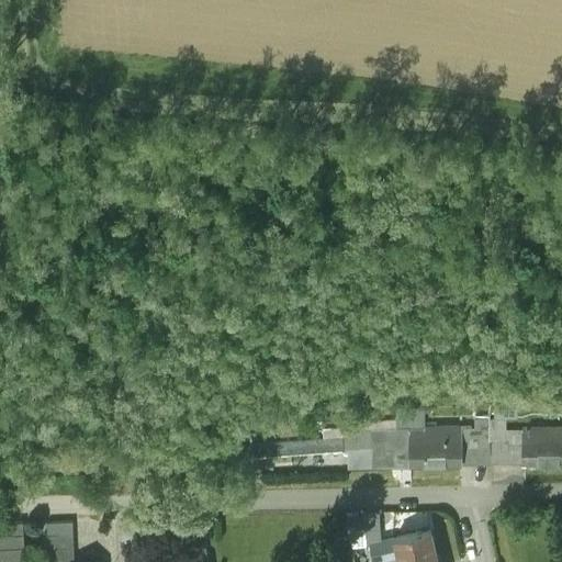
[(518,409),(518,401),(496,401),(496,409),(518,409)]
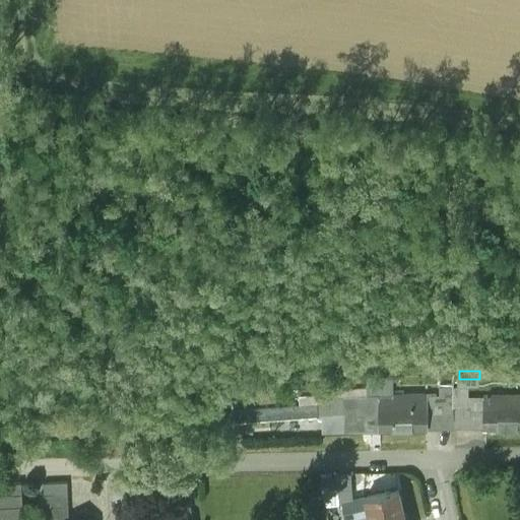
[(392,375),(367,376),(368,393),(393,392),(392,375)]
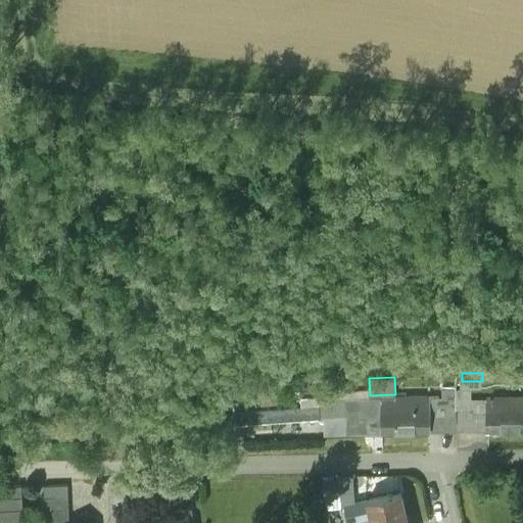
[(439,385),(438,395),(440,428),(484,427),(485,396),(471,396),(470,383),(439,385)]
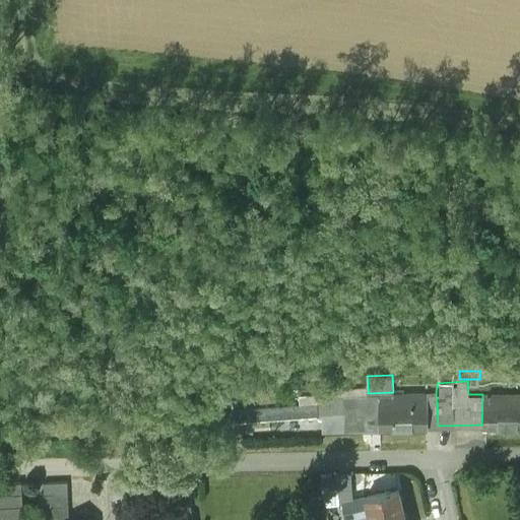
[(427,393),(378,395),(379,428),(428,426),(427,393)]
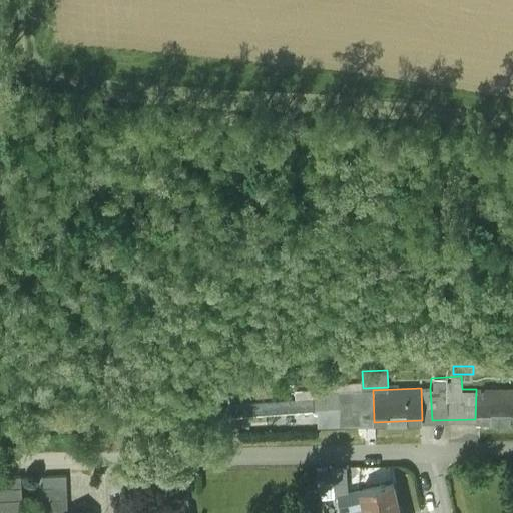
[(430,388),(421,388),(422,420),(432,420),(430,388)]
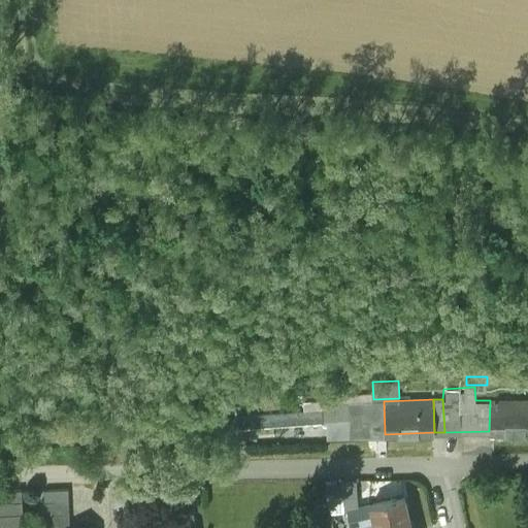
[(527,400),(490,400),(489,431),(527,431),(527,400)]
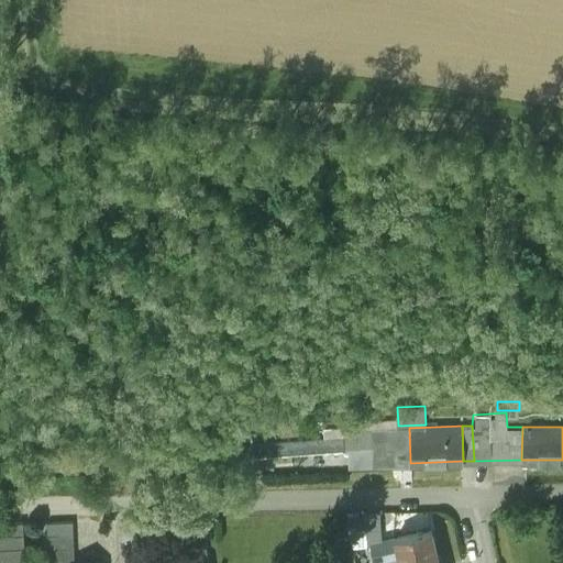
[(348,465),(410,463),(409,428),(346,430),(348,465)]
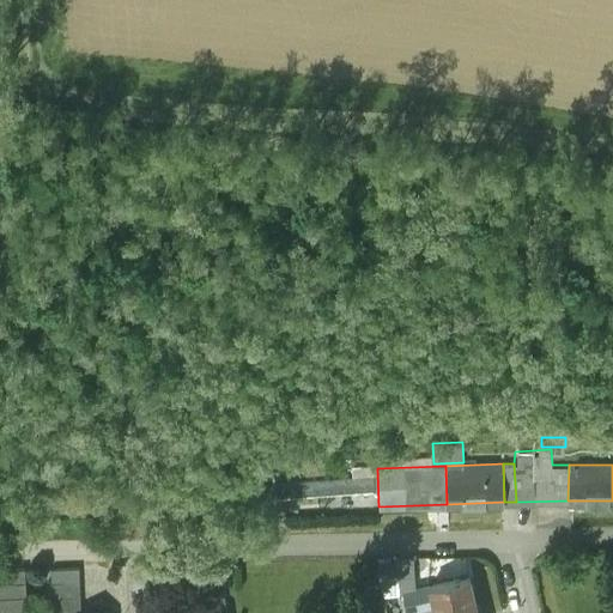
[(25,569),(0,570),(0,584),(25,583),(25,569)]
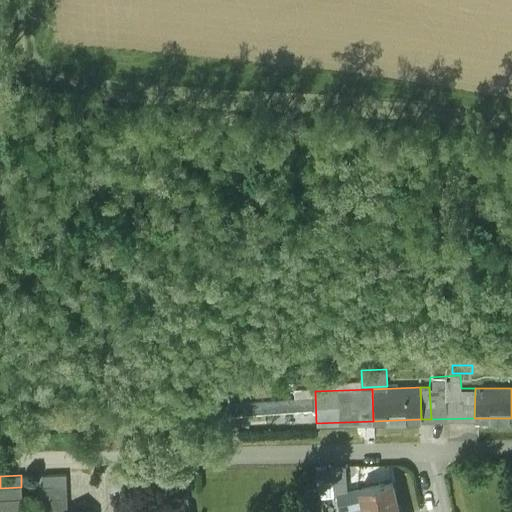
[(66,475),(41,476),(42,488),(66,487),(66,475)]
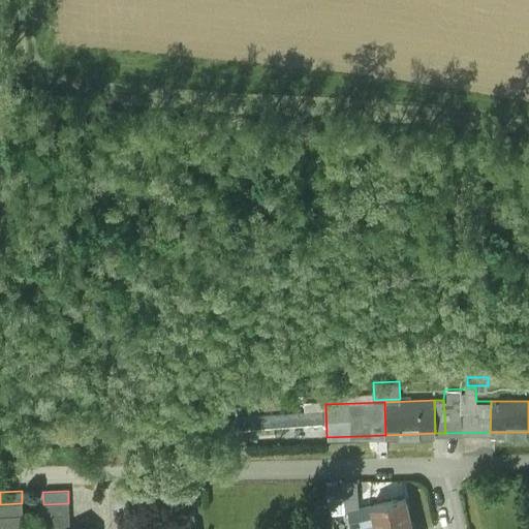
[(195,528),(190,493),(166,496),(170,528),(195,528)]
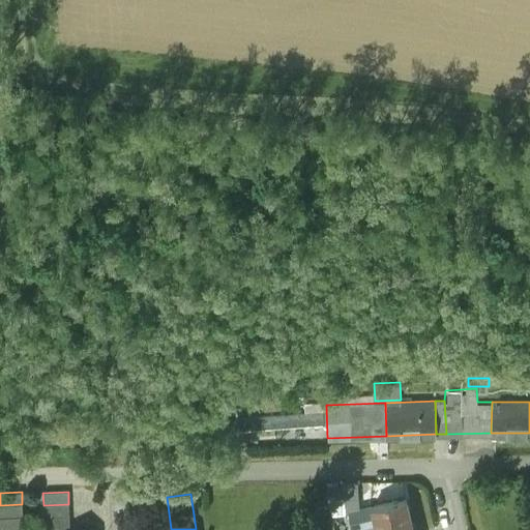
[(412,529),(406,499),(373,507),(376,525),(375,526),(376,529),(412,529)]
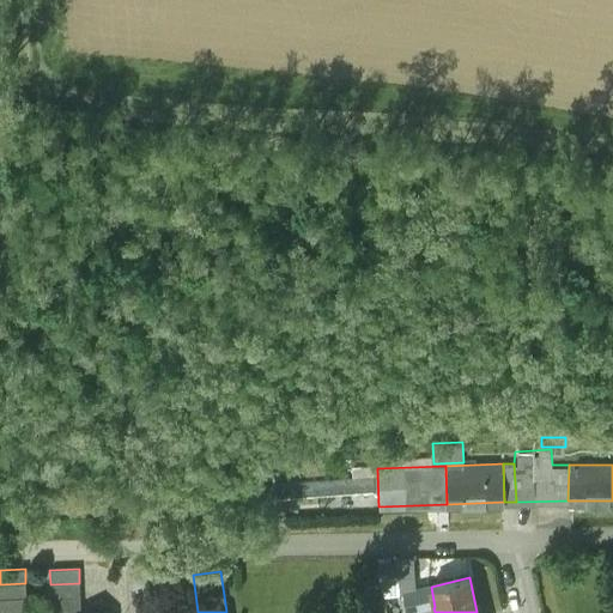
[(25,583),(0,584),(0,599),(26,598),(25,583)]
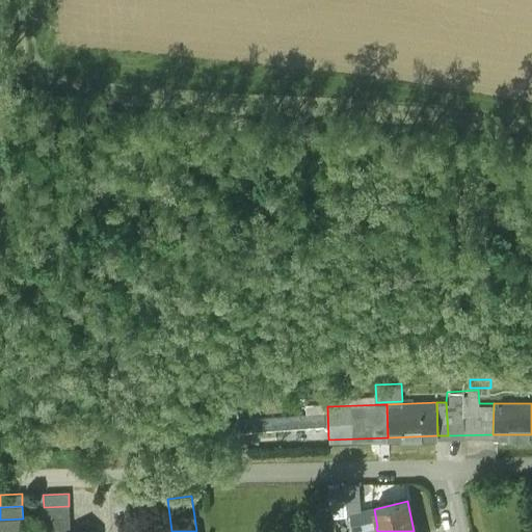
[(69,506),(44,507),(44,520),(70,519),(69,506)]
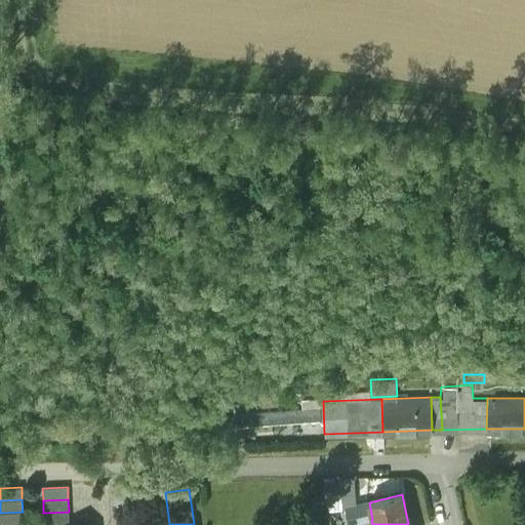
[(23,512),(0,513),(0,524),(24,524),(23,512)]
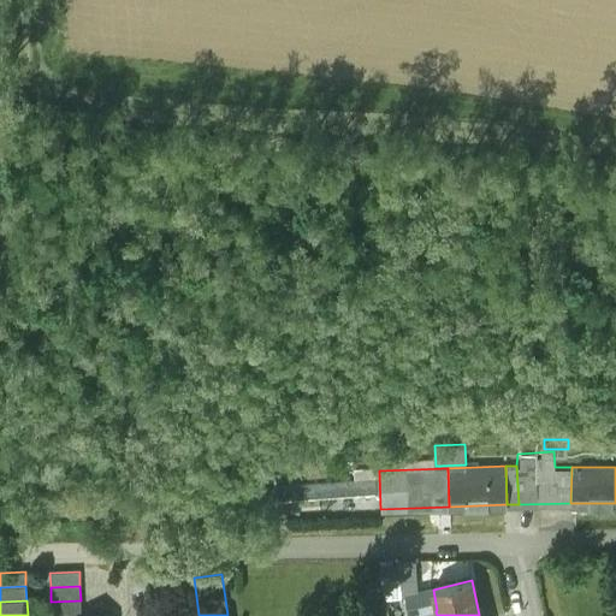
[(81,600),(51,602),(52,615),(54,615),(81,615),(81,600)]
